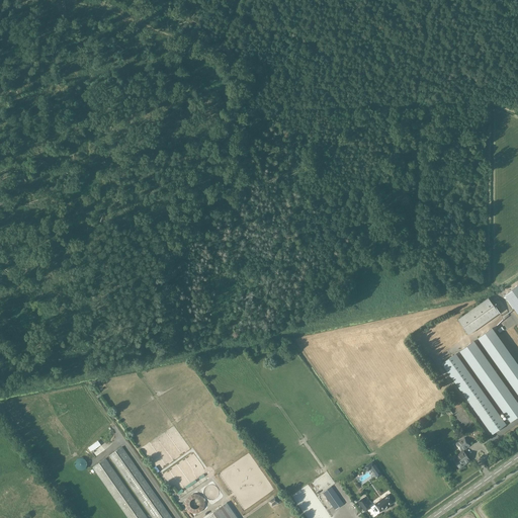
[(517,285),(505,294),(517,314),(517,285)]
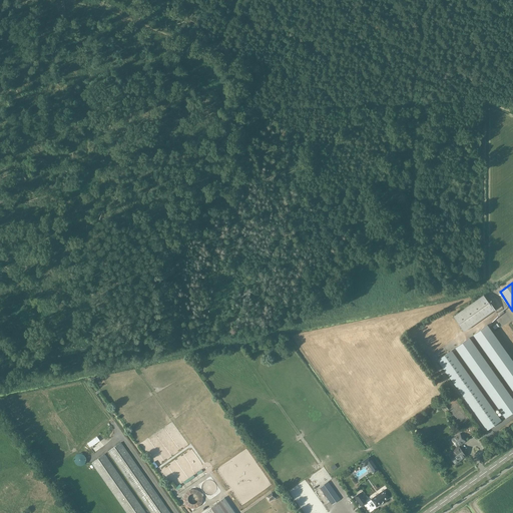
[(464,332),(494,311),(483,296),(453,317),(464,332)]
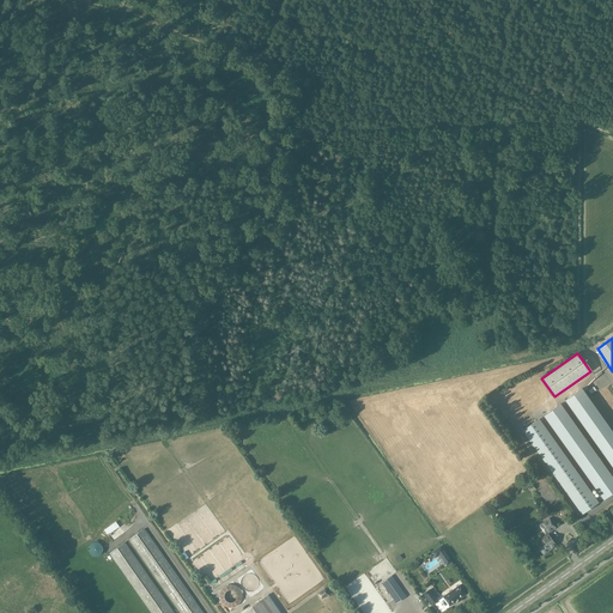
[(612,432),(582,388),(565,400),(612,466),(612,478),(560,404),(544,416),(604,499),(612,492),(612,432)]
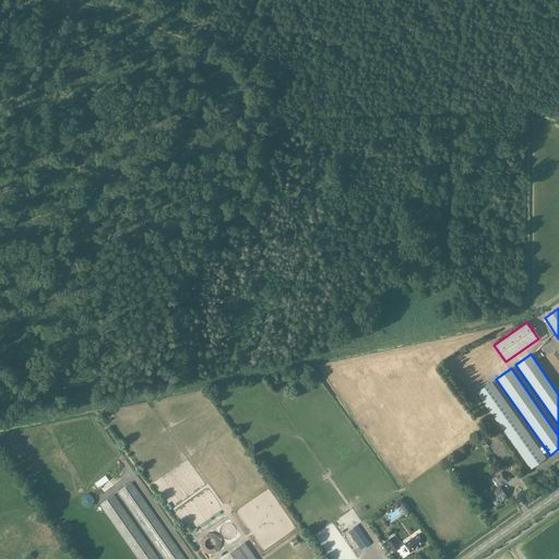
[(491,382),(477,393),(531,470),(546,459),(491,382)]
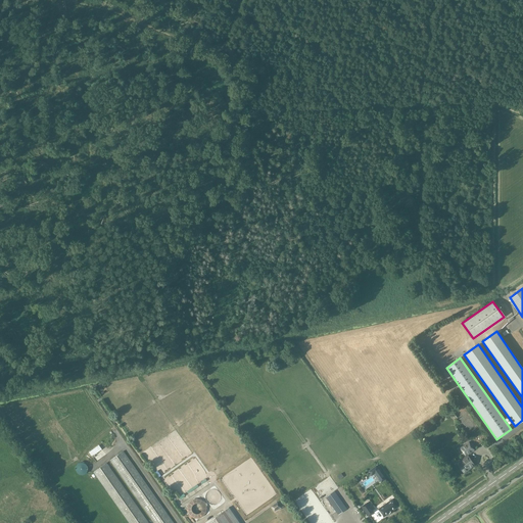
[(418,432),(421,436),(428,431),(425,427),(418,432)]
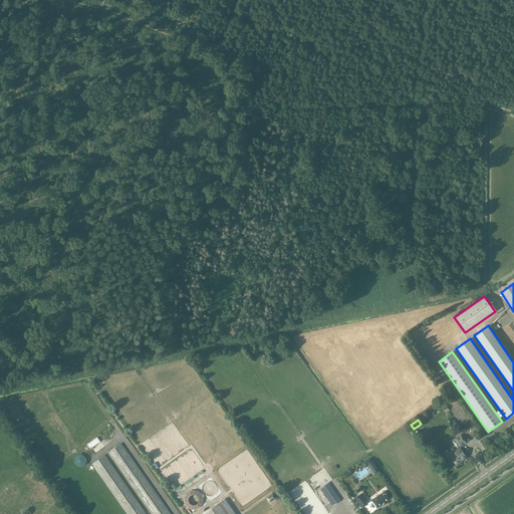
[(459,449),(460,449),(459,447),(466,442),(461,435),(453,441),(459,449)]
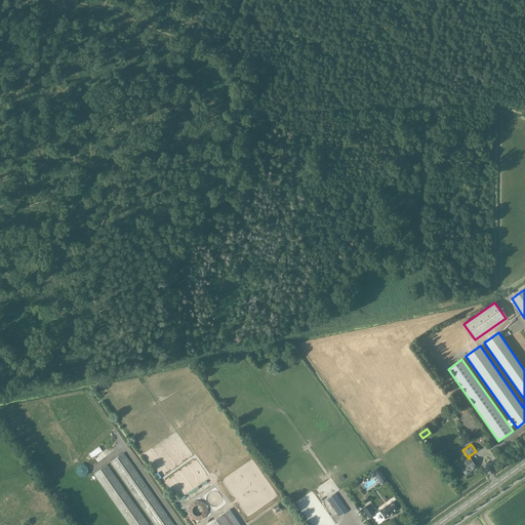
[(91,454),(94,458),(105,451),(102,446),(91,454)]
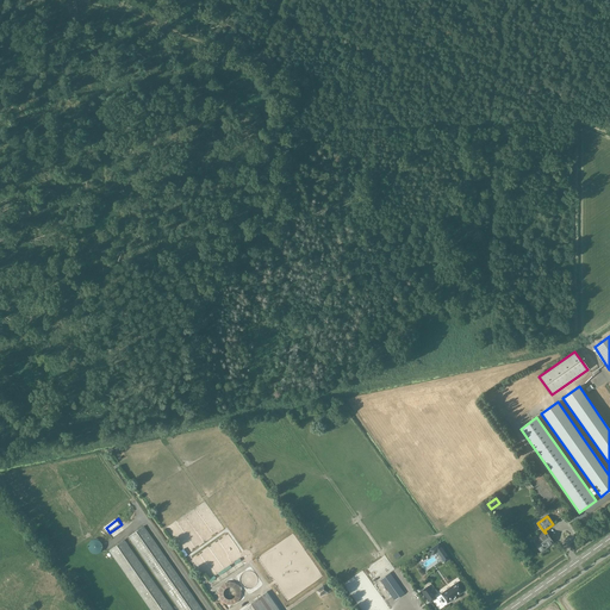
[(173,609),(124,540),(110,551),(150,609),(201,609),(143,527),(129,536),(180,609),(173,609)]
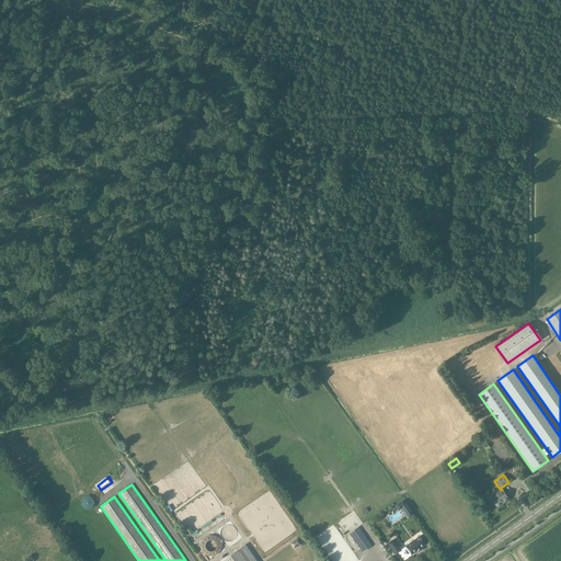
[(502,490),(501,490),(495,493),(497,496),(492,500),(497,507),(502,504),(501,503),(507,497),(502,490)]
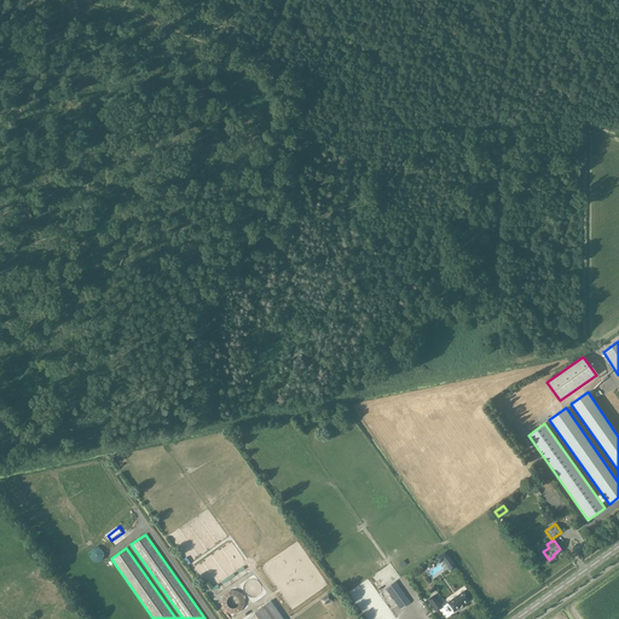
[(90,553),(90,555),(90,557),(91,560),(93,561),(96,562),(98,562),(100,561),(103,560),(104,557),(104,555),(104,553),(103,550),(100,549),(98,548),(96,548),(93,549),(91,550),(90,553)]
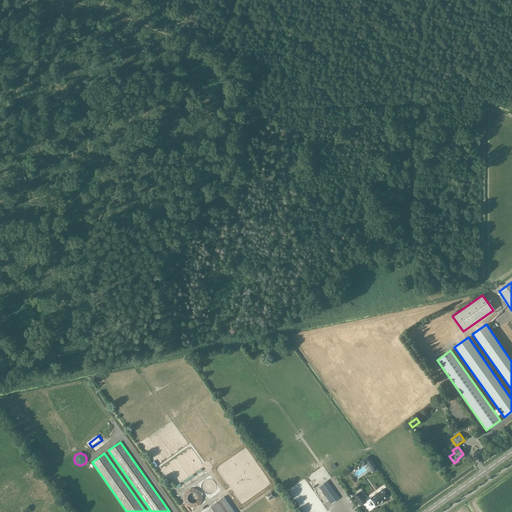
[(368,456),(364,460),(365,461),(366,463),(367,464),(373,473),(378,469),(368,456)]
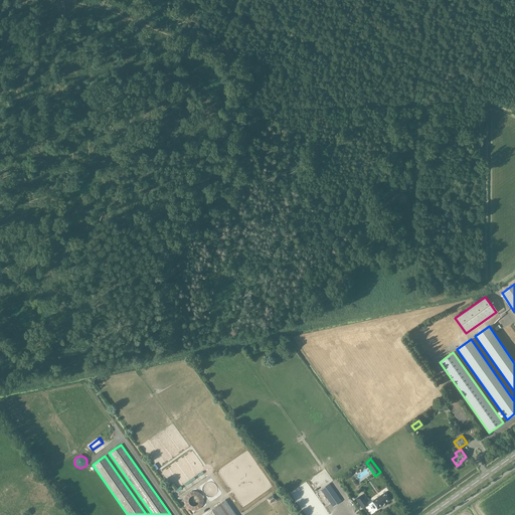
[(321,489),(332,504),(339,499),(329,484),(321,489)]
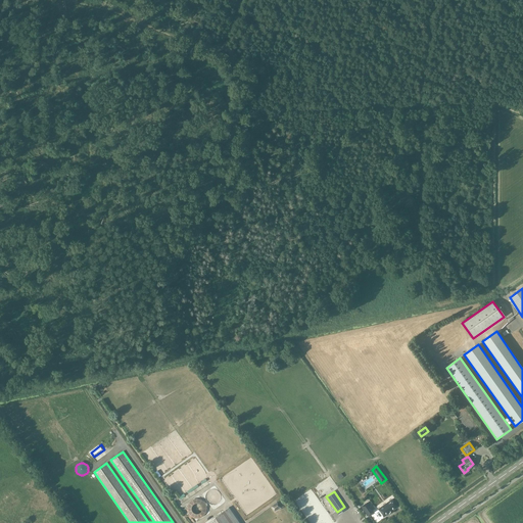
[(393,500),(378,510),(383,517),(389,513),(392,511),(392,510),(398,507),(393,500)]
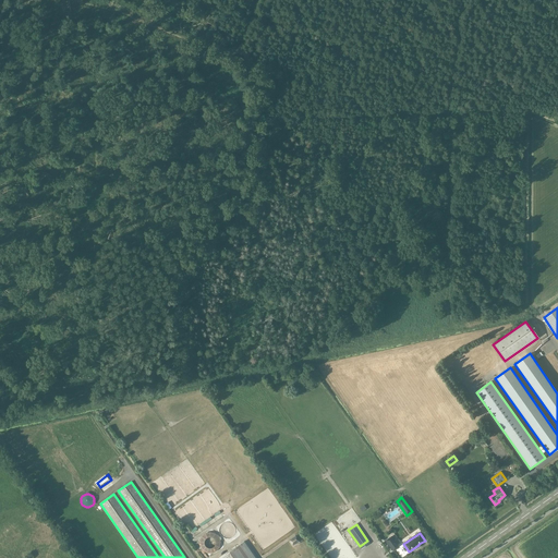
[(386,541),(393,550),(398,547),(391,537),(386,541)]
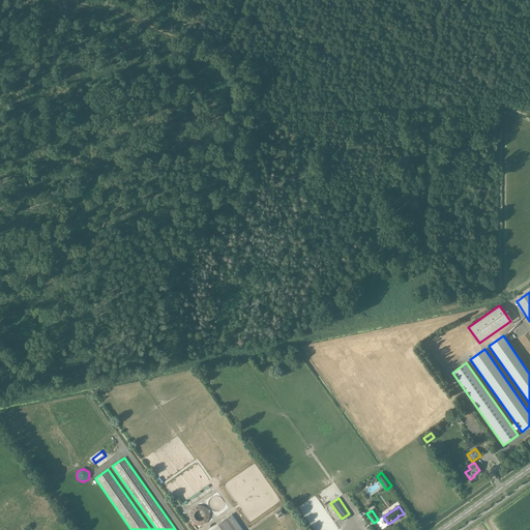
[(209,529),(242,529),(232,514),(209,529)]
